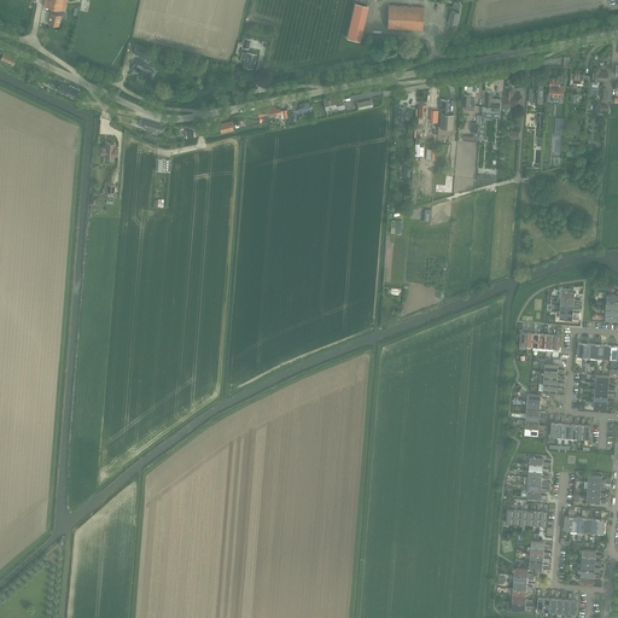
[(51,12),(47,23),(59,25),(62,15),(64,16),(66,0),(44,0),(42,5),(56,9),(54,13),(51,12)]
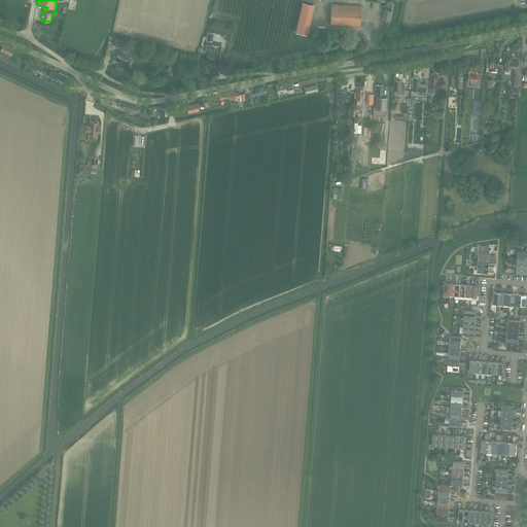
[(385,9),(383,19),(383,20),(386,21),(387,20),(390,21),(392,10),(391,10),(392,3),(392,2),(388,1),(387,2),(386,5),(385,5),(384,9),(385,9)]
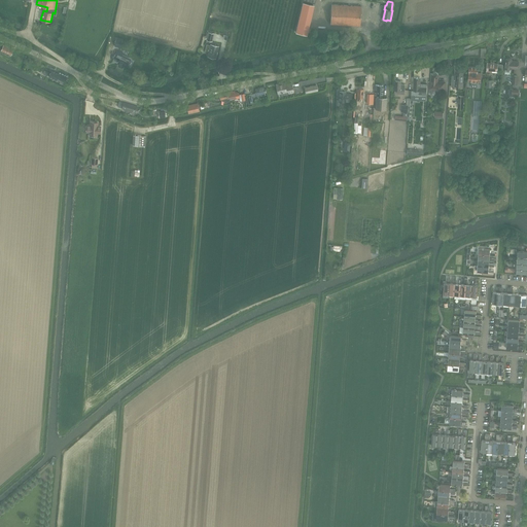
[(306,33),(313,4),(303,2),(295,32),(306,34),(306,33)]
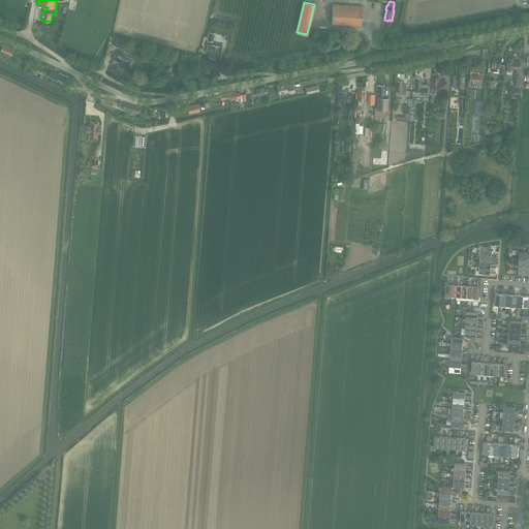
[(362,25),(363,6),(333,4),(332,23),(362,25)]
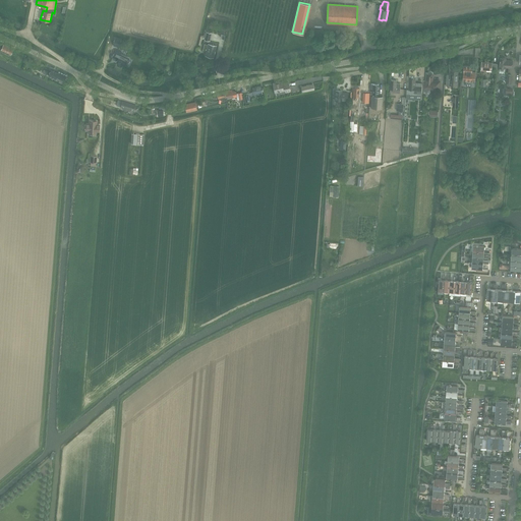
[(115,37),(113,46),(120,48),(122,39),(115,37)]
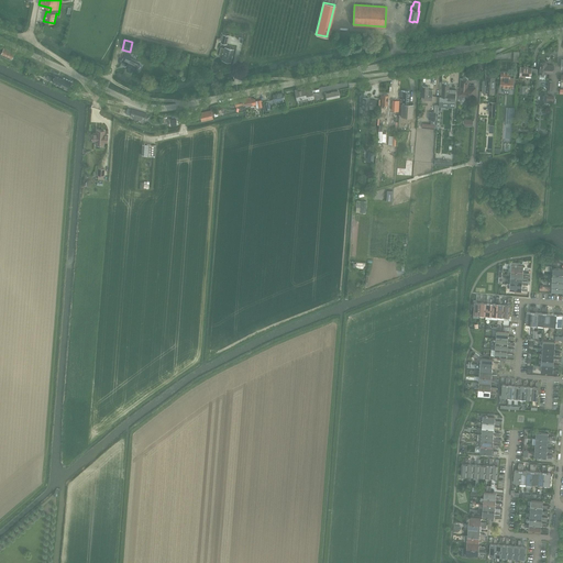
[(0,56),(1,54),(11,58),(14,53),(4,47),(4,48),(0,45),(0,56)]
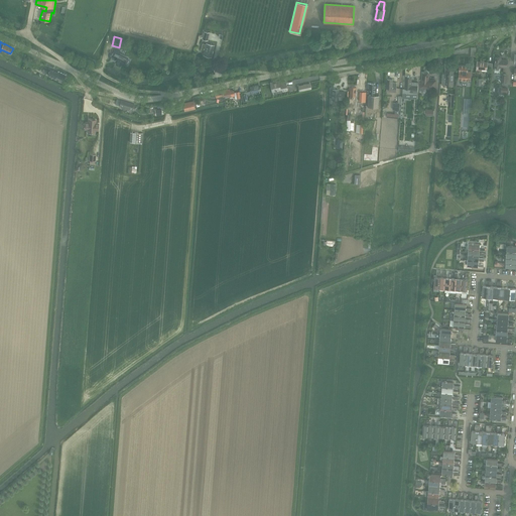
[(204,50),(203,54),(207,55),(207,56),(210,56),(211,55),(211,56),(213,51),(213,50),(214,44),(206,42),(206,44),(204,50)]
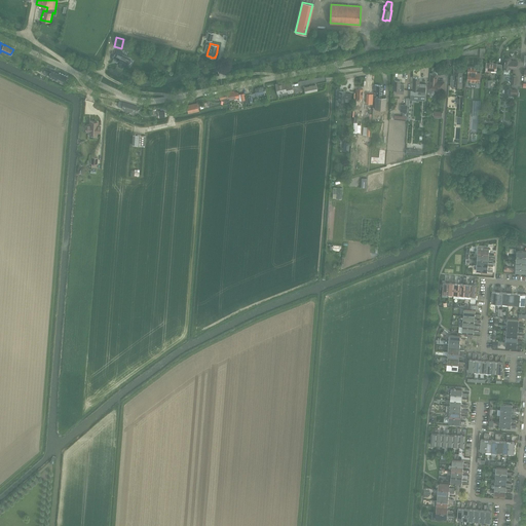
[(117,49),(113,57),(118,59),(117,62),(125,66),(129,59),(121,54),(122,52),(117,49)]
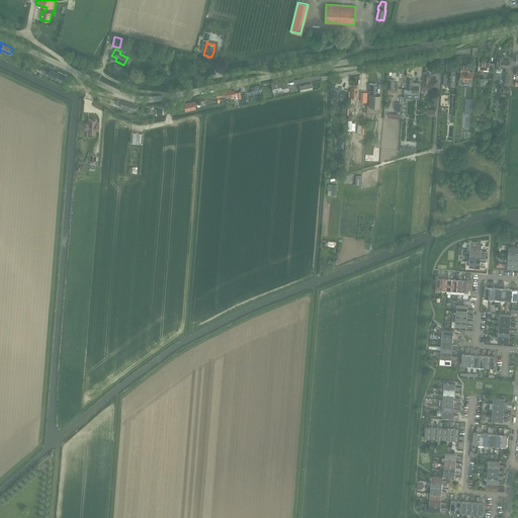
[(497,58),(497,67),(496,71),(502,71),(502,67),(509,68),(510,61),(503,60),(503,59),(497,58)]
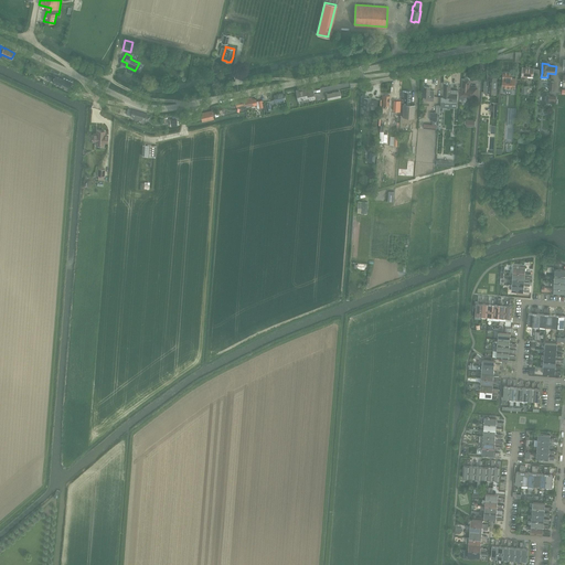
[(522,77),(528,77),(533,78),(533,68),(530,67),(530,66),(526,66),(526,67),(523,67),(522,77)]
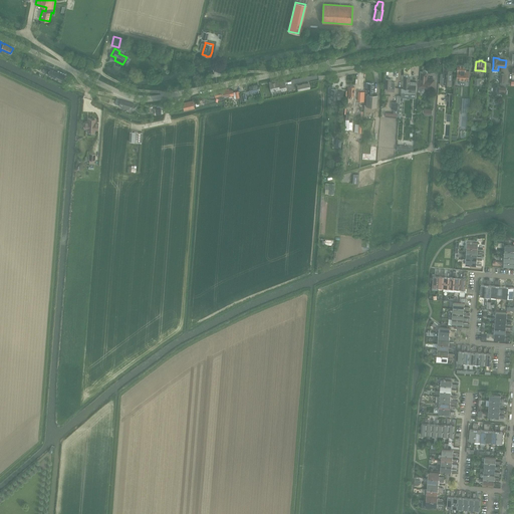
[(457,76),(457,80),(460,80),(460,85),(465,85),(465,80),(469,80),(469,72),(466,71),(466,66),(466,65),(465,65),(458,64),(458,66),(458,71),(457,76)]
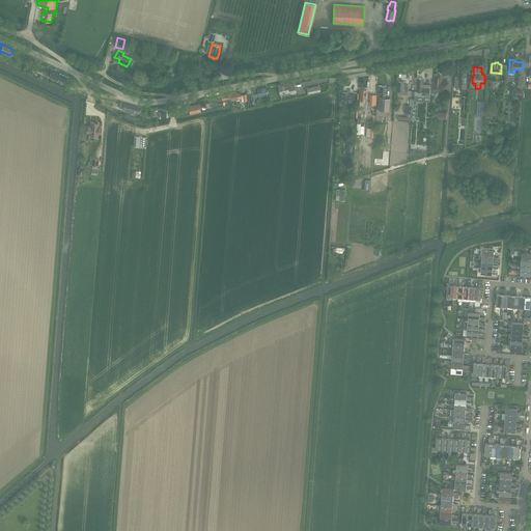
[(52,71),(49,78),(56,81),(57,79),(64,82),(67,77),(59,73),(59,74),(52,71)]
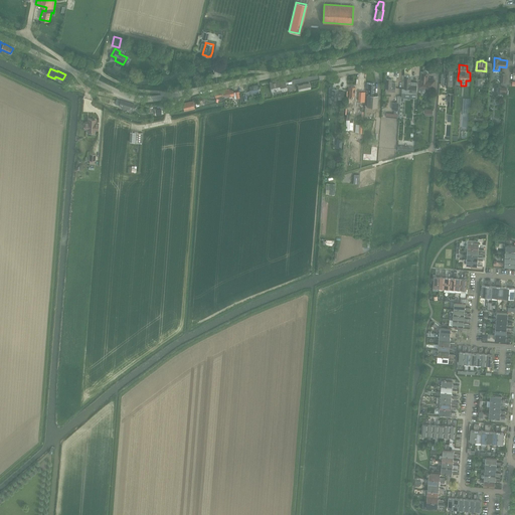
[(452,84),(453,80),(453,70),(446,70),(445,74),(442,73),(441,84),(452,84)]
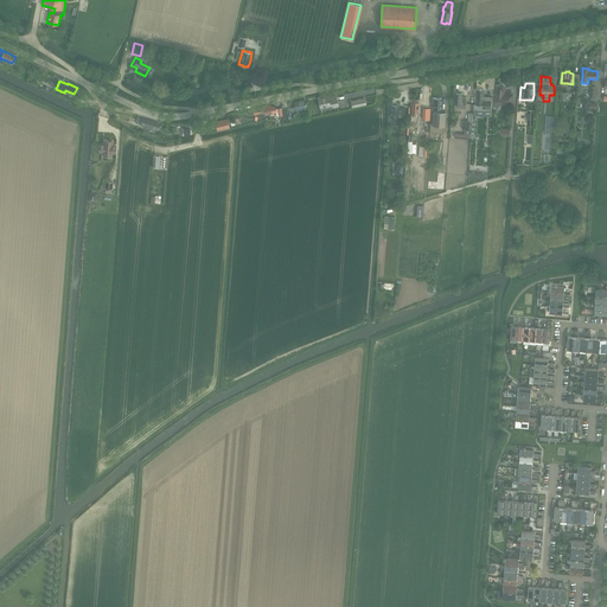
[(496,97),(494,104),(497,104),(496,107),(497,110),(500,110),(502,107),(500,104),(508,104),(509,103),(512,103),(512,102),(512,95),(504,94),(504,87),(503,87),(498,87),(497,96),(497,97),(496,97)]
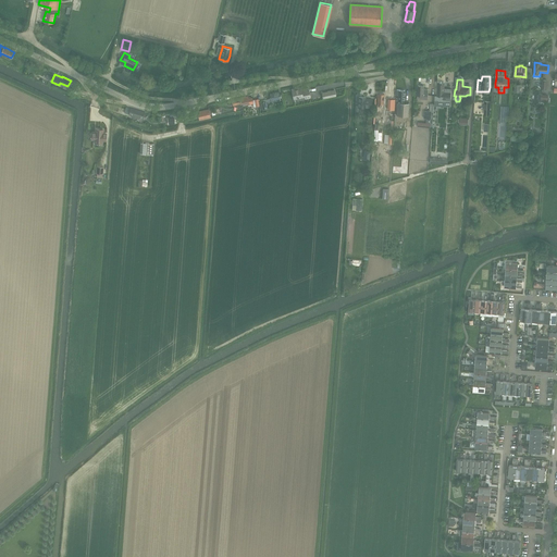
[(435,96),(434,106),(435,106),(450,107),(450,102),(450,91),(452,88),(444,88),(444,83),(437,82),(437,96),(435,96)]
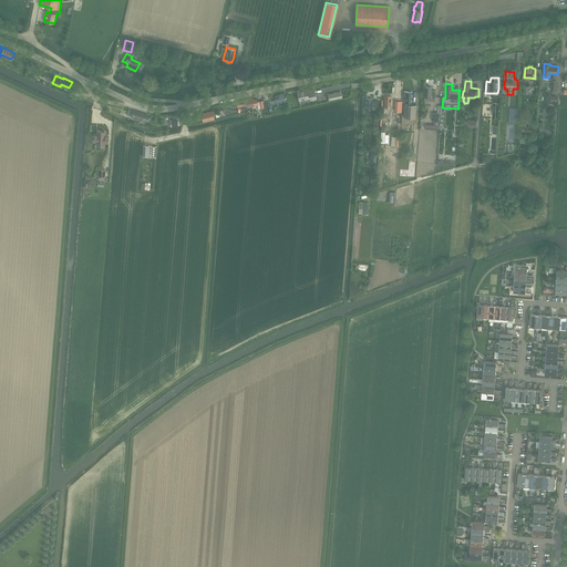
[(425,88),(425,100),(435,101),(435,91),(432,91),(432,88),(425,88)]
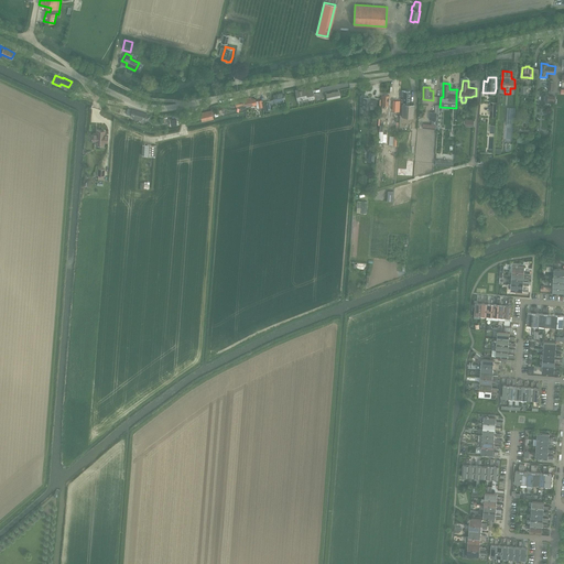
[(304,88),(295,89),(297,99),(308,97),(308,99),(313,98),(311,89),(304,90),(304,88)]
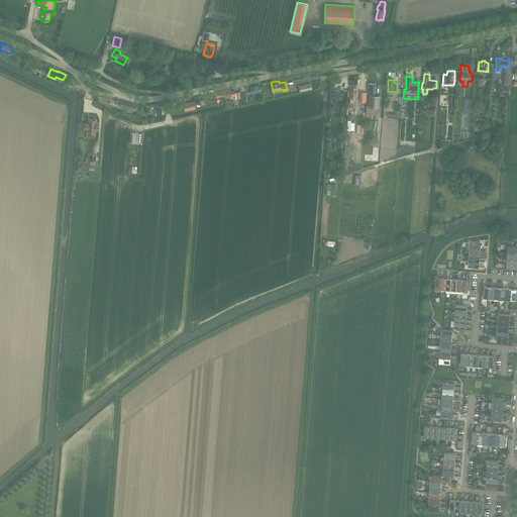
[(368,84),(368,89),(370,89),(369,107),(379,108),(380,96),(375,95),(376,84),(368,84)]
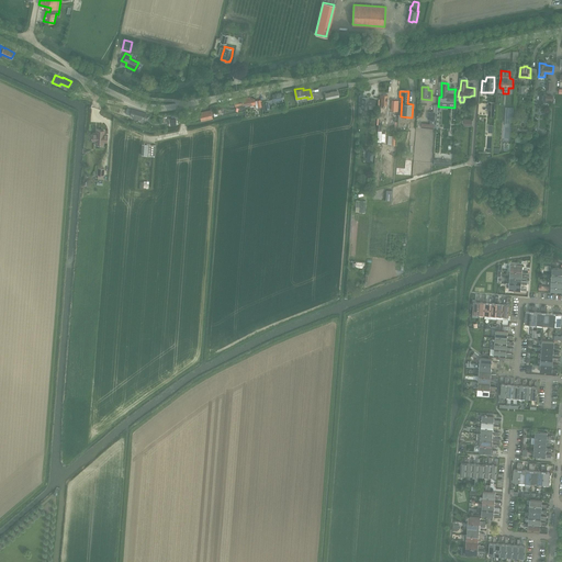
[(271,94),(272,100),(273,101),(278,100),(279,102),(283,101),(282,99),(283,99),(283,98),(282,92),(271,94)]
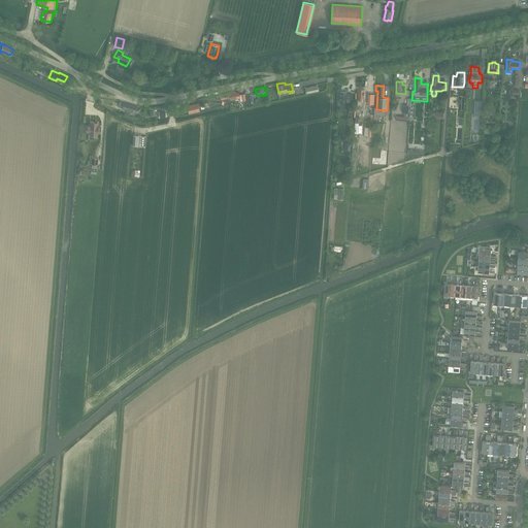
[(229,92),(227,92),(228,99),(229,102),(229,98),(232,98),(232,99),(236,99),(239,98),(239,101),(242,100),(241,95),(239,95),(239,94),(239,93),(235,93),(235,92),(235,91),(229,92)]
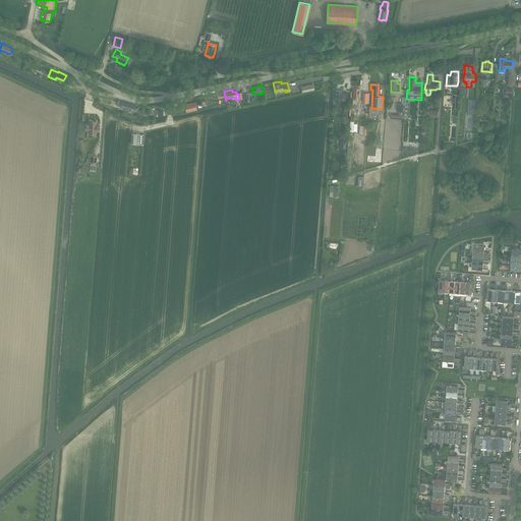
[(217,93),(217,95),(218,98),(218,99),(220,99),(220,100),(222,99),(222,101),(226,101),(225,98),(224,91),(217,93)]
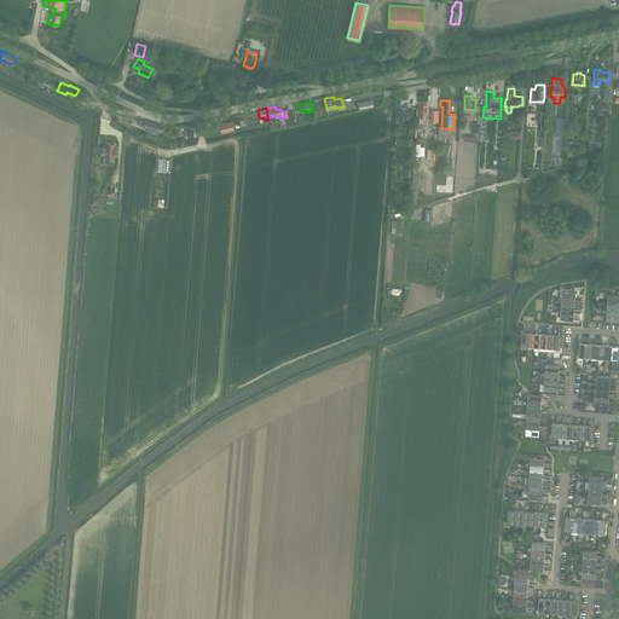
[(406,110),(406,108),(399,108),(398,119),(412,120),(412,110),(406,110)]
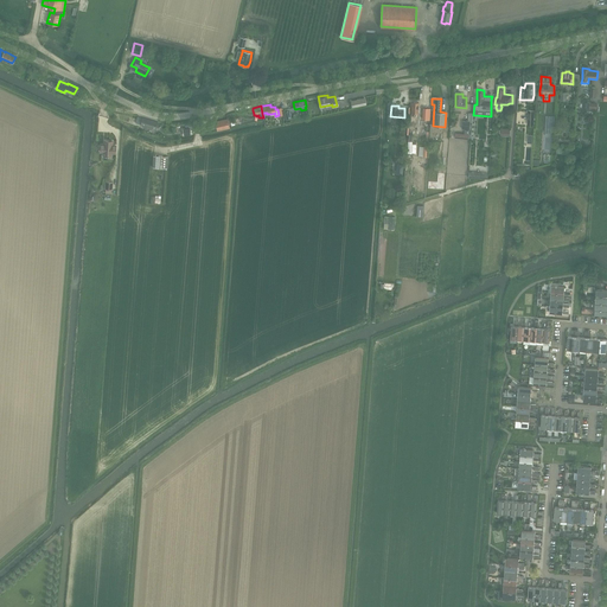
[(462,120),(461,129),(465,129),(464,134),(471,134),(472,121),(473,113),(468,113),(468,121),(462,120)]
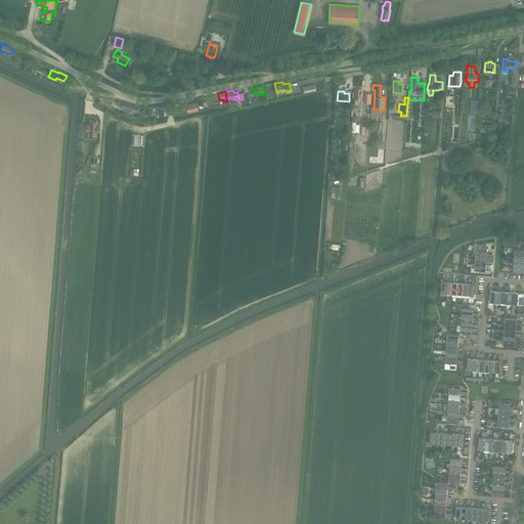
[(471,108),(471,115),(478,115),(478,108),(479,100),(471,100),(471,108)]
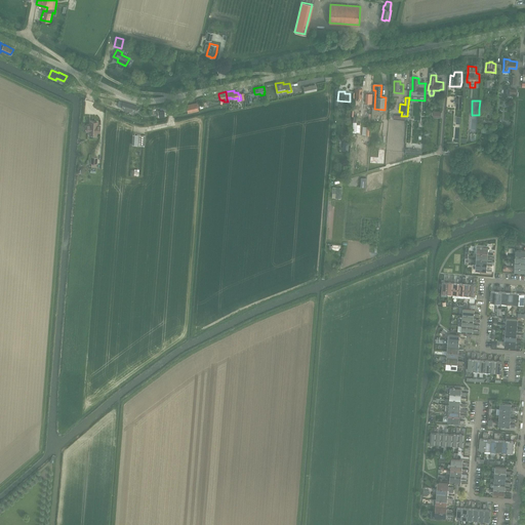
[(119,102),(117,107),(124,109),(124,111),(126,111),(127,109),(134,111),(135,106),(123,102),(123,103),(119,102)]
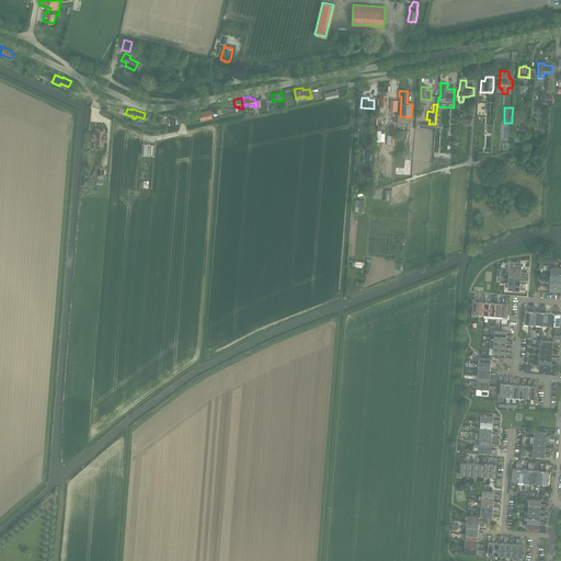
[(210,111),(199,113),(201,119),(212,117),(210,111)]
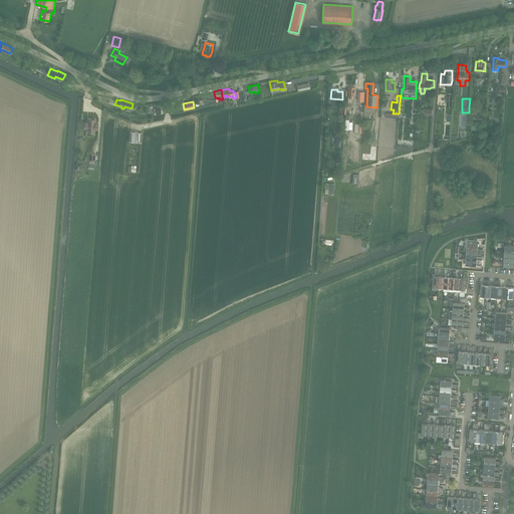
[(87,129),(87,132),(94,133),(94,130),(97,130),(98,123),(95,123),(95,119),(88,118),(88,122),(86,122),(85,123),(84,127),(85,129),(87,129)]
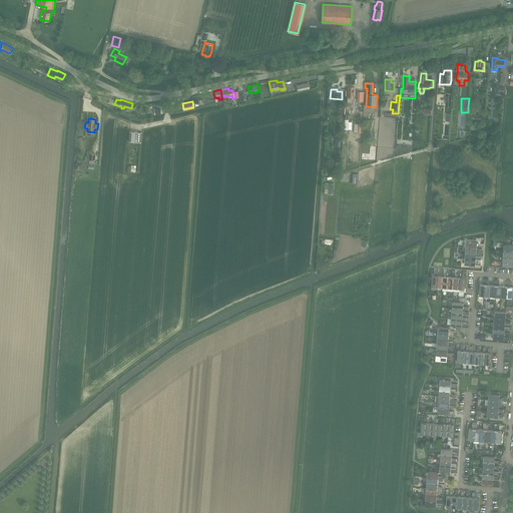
[(129,131),(129,141),(141,142),(141,132),(129,131)]
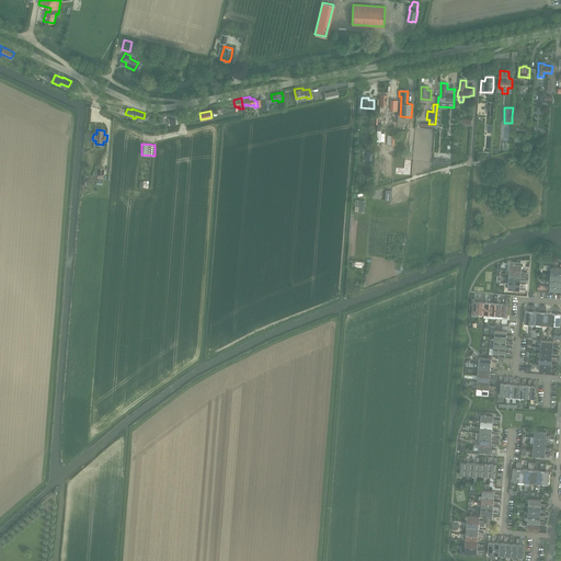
[(396,168),(396,174),(410,175),(411,161),(404,160),(404,169),(396,168)]
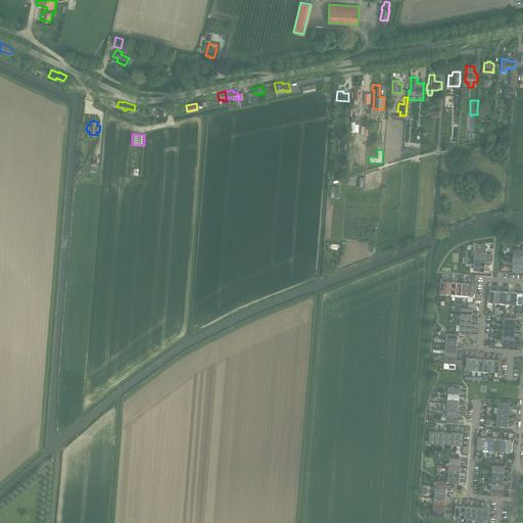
[(340,198),(340,187),(335,187),(331,186),(331,193),(334,193),(334,197),(340,198)]
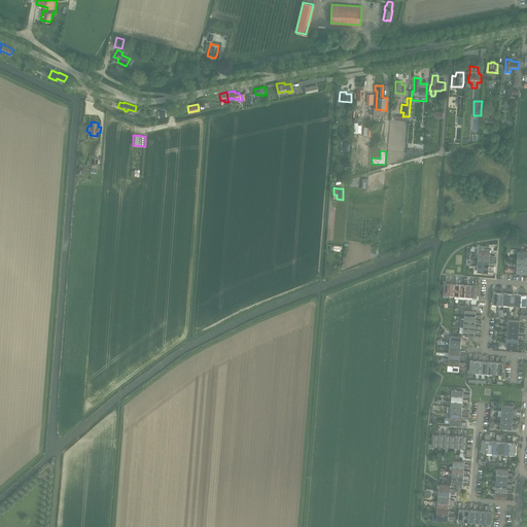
[(452,390),(451,395),(462,396),(469,397),(469,394),(463,394),(463,388),(457,388),(457,390),(452,390)]
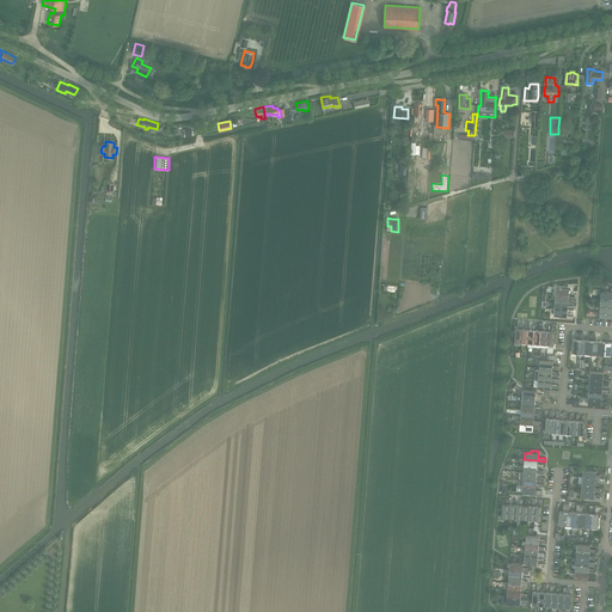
[(503,595),(502,605),(516,606),(516,603),(520,604),(520,599),(528,600),(528,598),(526,597),(508,595),(507,595),(503,595)]
